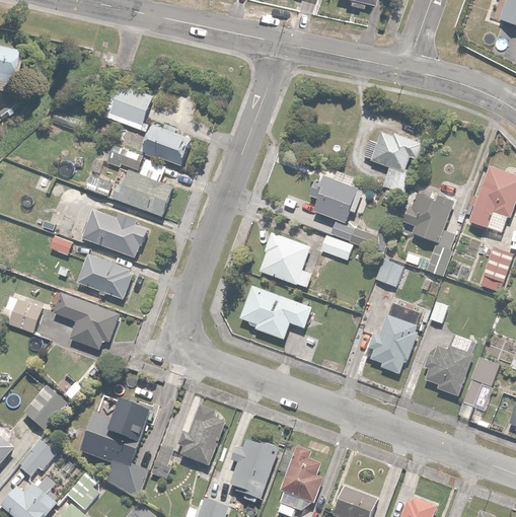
[(503,0),(498,17),(515,23),(515,0),(503,0)]
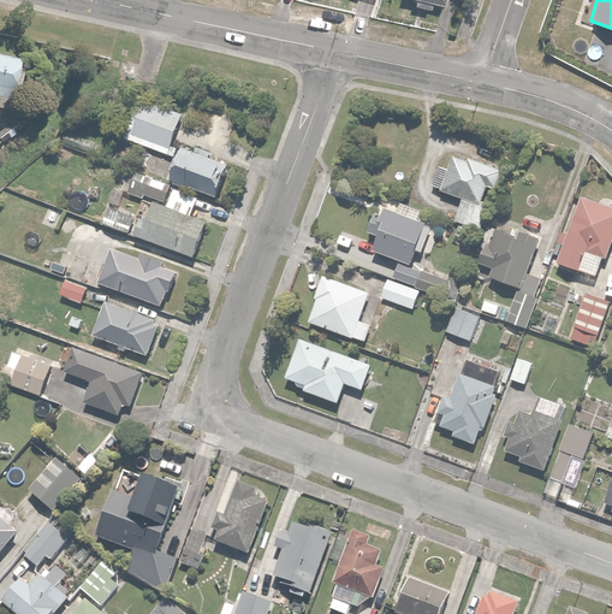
[(17,57),(0,53),(0,95),(9,98),(17,57)]
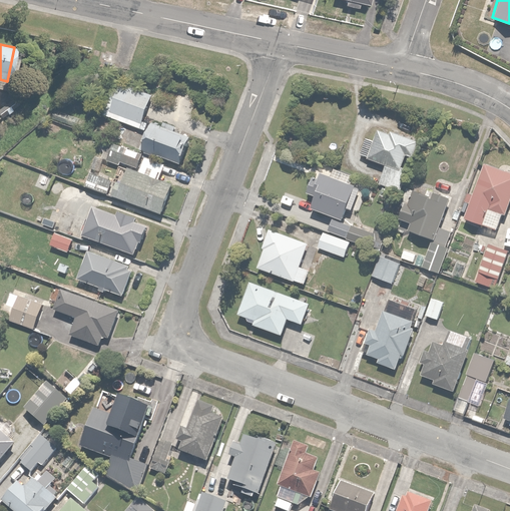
[(118,80),(107,111),(141,123),(153,92),(118,80)]
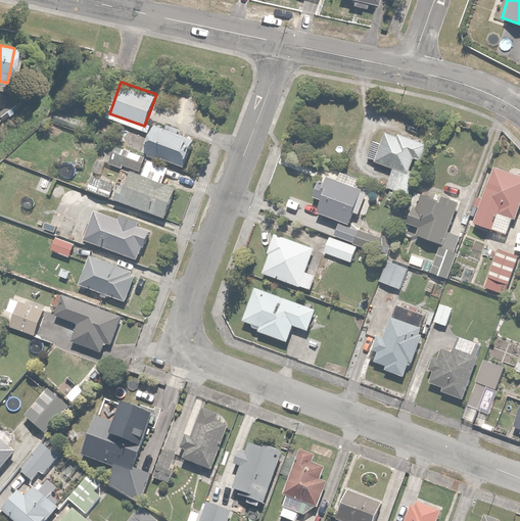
[(153,125),(143,154),(184,169),(194,139),(153,125)]
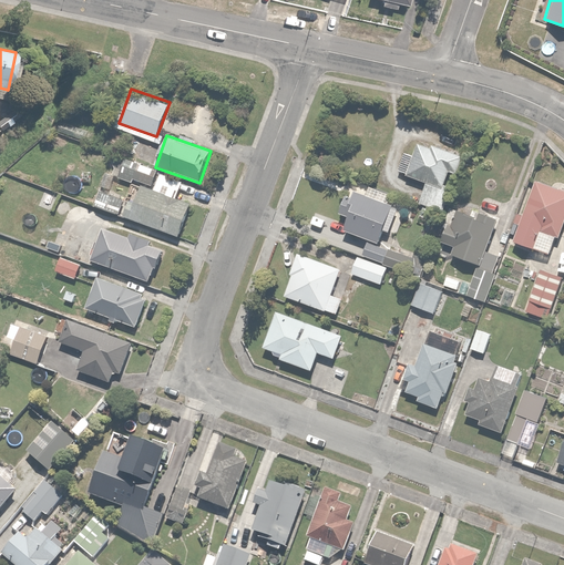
[(461,155),(417,142),(413,154),(403,152),(397,171),(406,174),(406,176),(423,182),(417,203),(441,211),(448,188),(442,187),(448,172),(455,174),(461,155)]
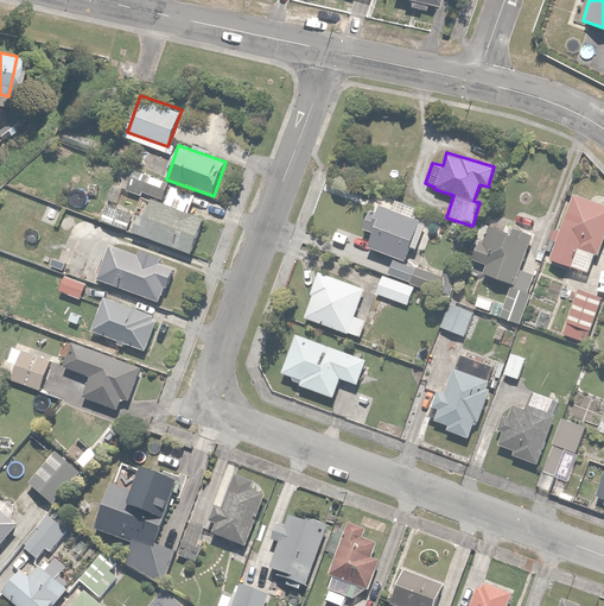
[(167,182),(131,169),(124,187),(160,200),(167,182)]
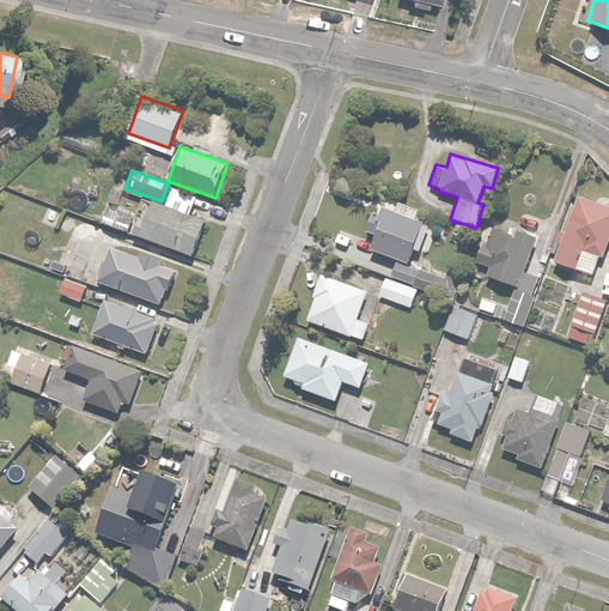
[(139,217),(132,234),(192,255),(205,219),(189,213),(195,197),(170,187),(163,205),(151,201),(145,219),(139,217)]
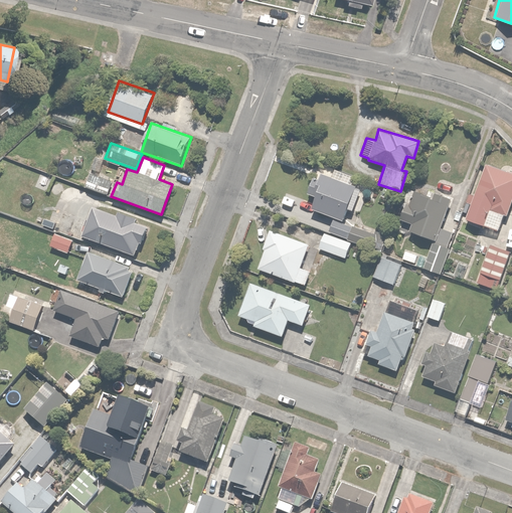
[(498,230),(504,212),(508,213),(511,200),(511,172),(484,163),(465,219),(483,225),(498,230)]
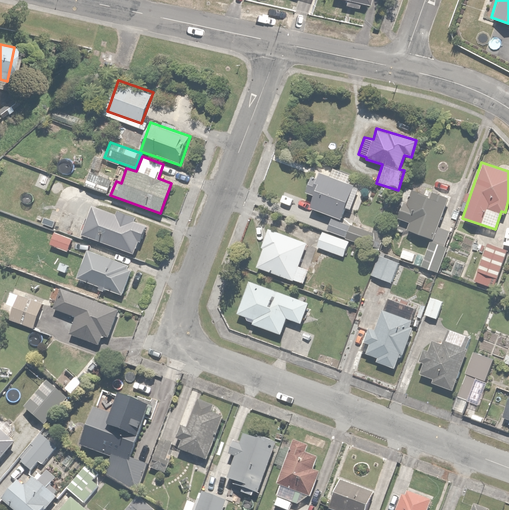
[(423,170),(421,180),(432,182),(434,172),(423,170)]
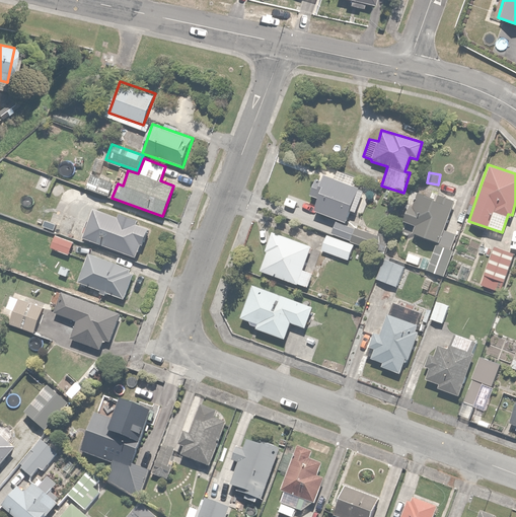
[(113,181),(89,173),(84,188),(107,197),(113,181)]
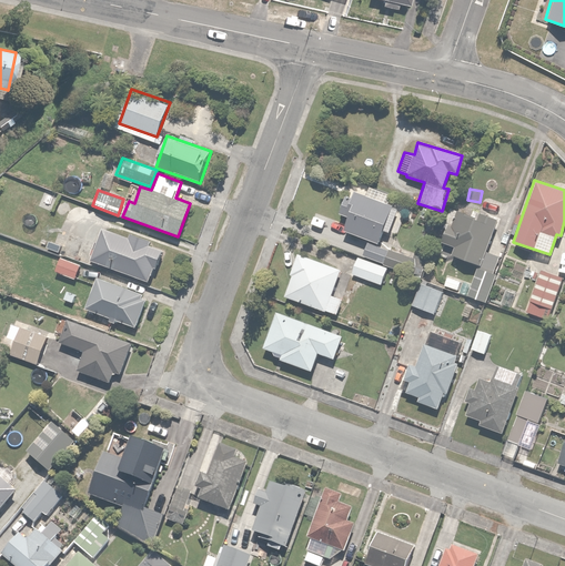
[(391,205),(353,192),(352,196),(344,194),(336,214),(346,218),(342,231),(377,243),(391,205)]
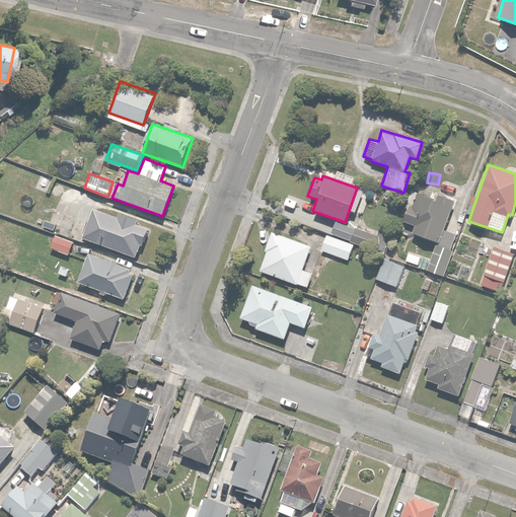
[(443,230),(452,200),(438,195),(436,203),(417,198),(414,210),(407,208),(402,222),(414,225),(411,234),(451,246),(455,234),(443,230)]
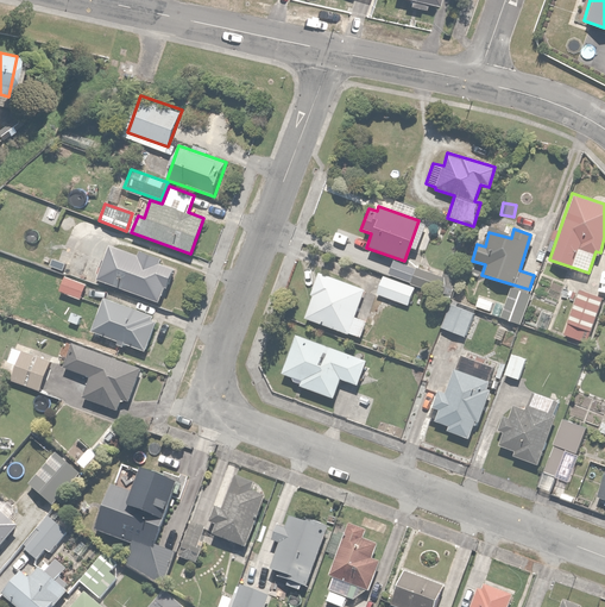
[(108,243),(96,280),(161,302),(172,266),(161,261),(162,257),(139,250),(138,254),(108,243)]
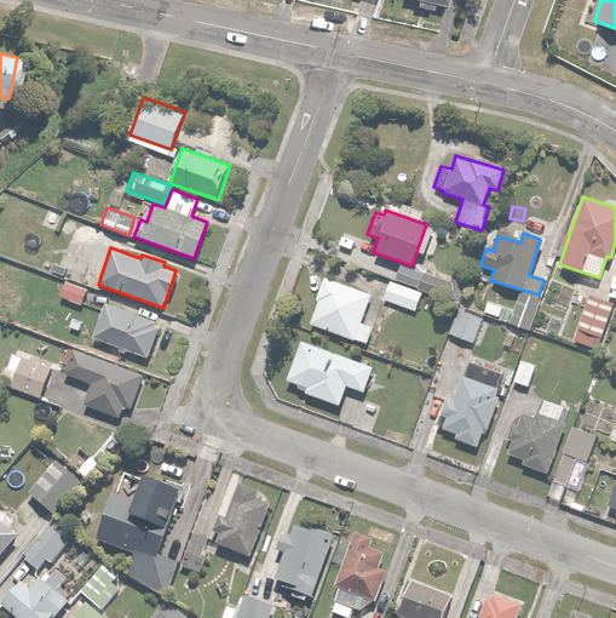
[(447,279),(422,272),(418,287),(442,295),(447,279)]
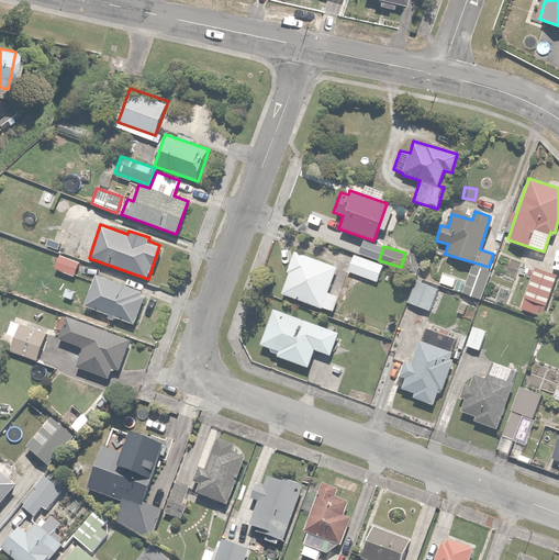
[(279,291),(282,292),(334,312),(339,295),(328,292),(337,268),(293,252),(279,291)]
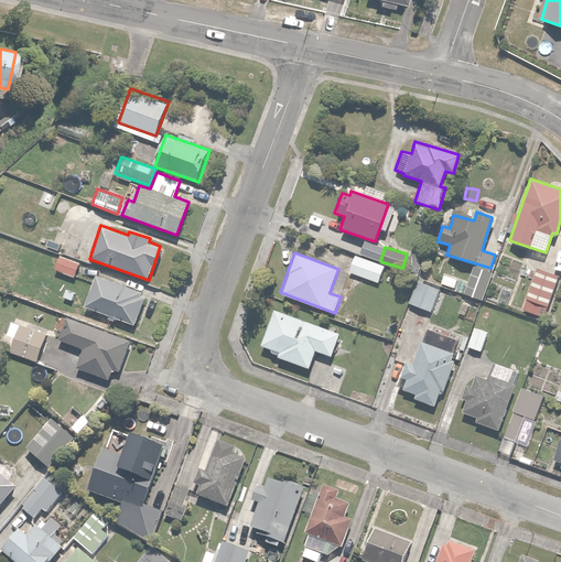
[(384,265),(353,255),(347,272),(378,282),(384,265)]
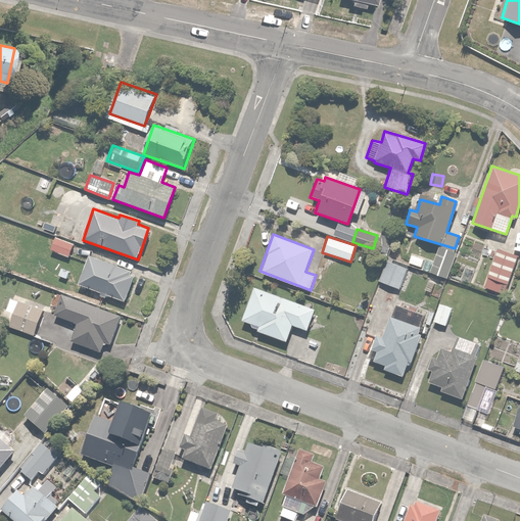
[(53,237),(49,249),(69,257),(75,245),(53,237)]
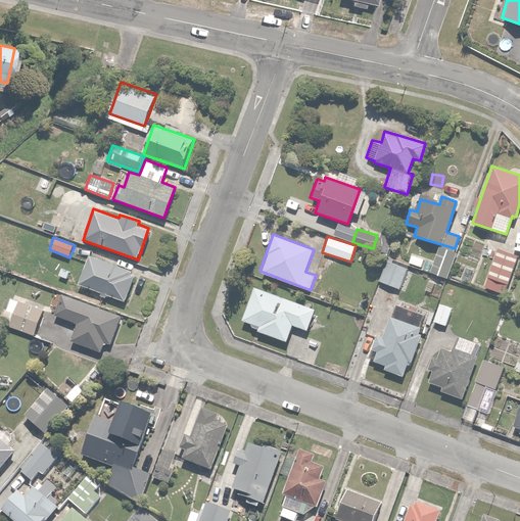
[(456,251),(436,245),(428,271),(447,277),(456,251)]
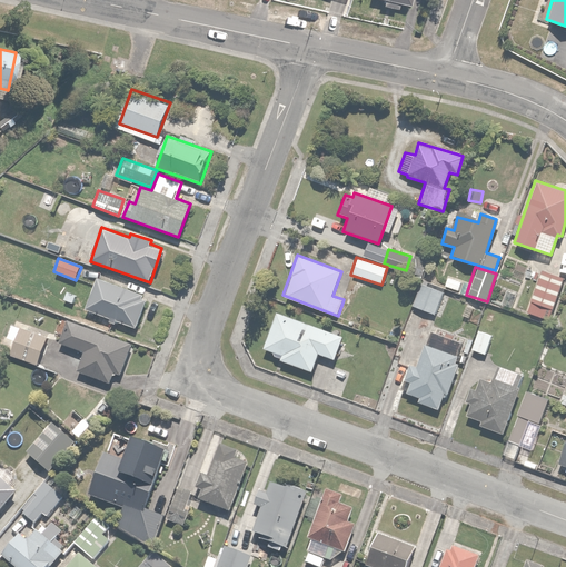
[(563,279),(539,271),(525,311),(548,319),(563,279)]
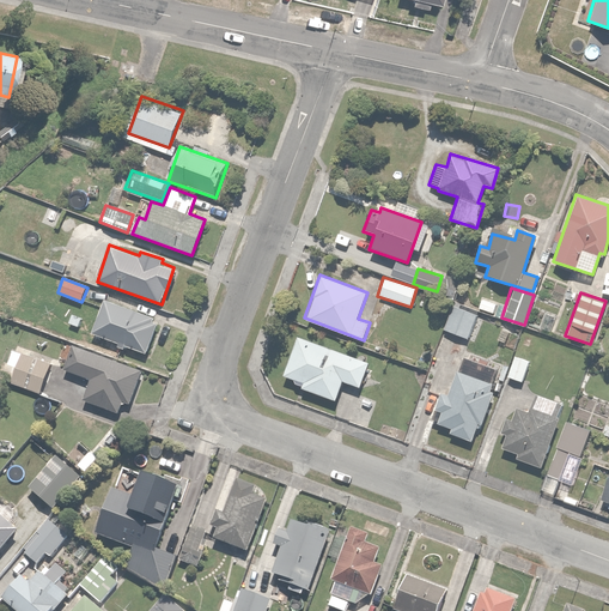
[(479,296),(475,308),(492,313),(494,301),(479,296)]
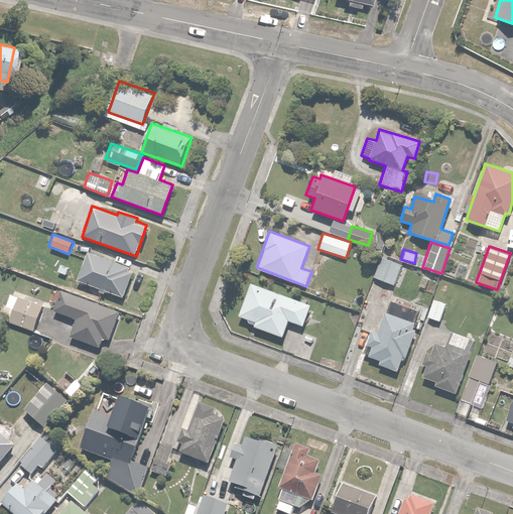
[(134,269),(87,251),(76,280),(123,298),(134,269)]
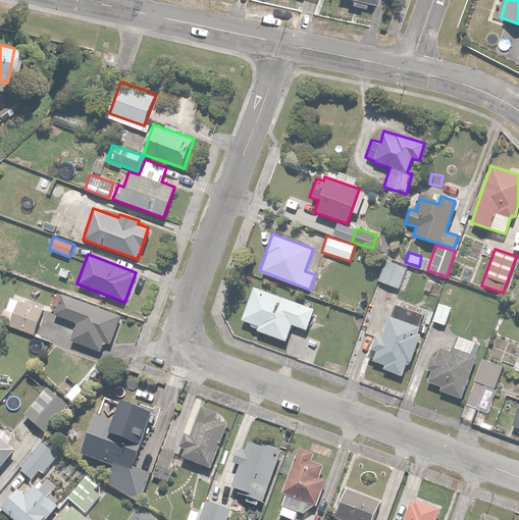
[(383,258),(376,280),(399,289),(404,274),(411,277),(414,269),(383,258)]
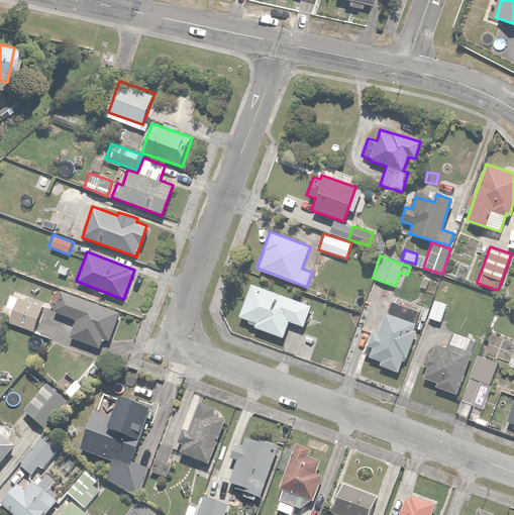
[(60,263),(56,271),(68,277),(72,269),(60,263)]
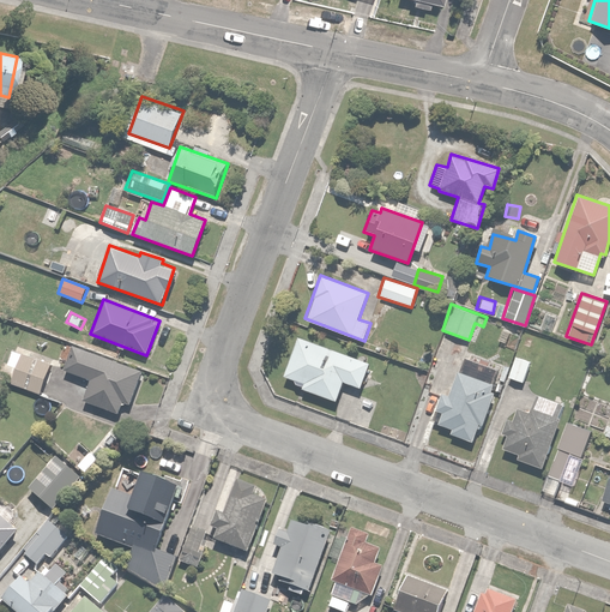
[(369,363),(297,336),(283,378),(295,382),(294,387),(337,402),(344,382),(361,388),(369,363)]
